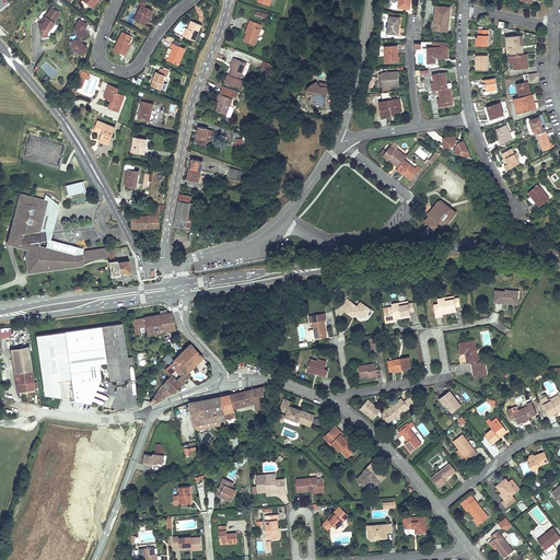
[(81,0),(80,2),(88,9),(94,1),(97,3),(100,0),(81,0)]
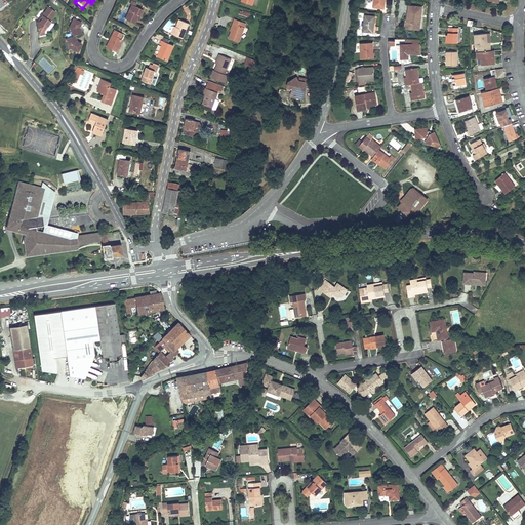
[(381,0),(370,0),(369,7),(380,9),(381,0)]
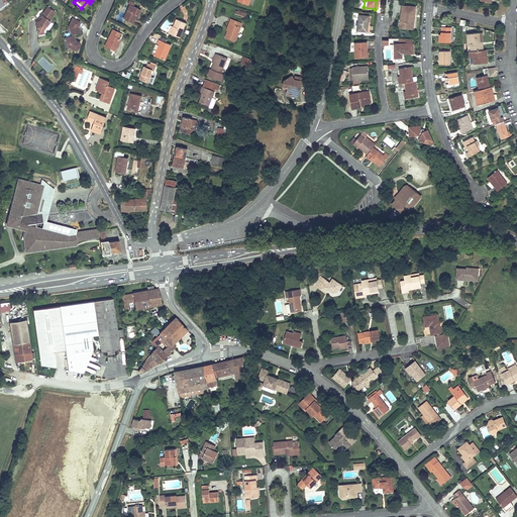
[(90,3),(87,1),(81,8),(84,10),(90,3)]
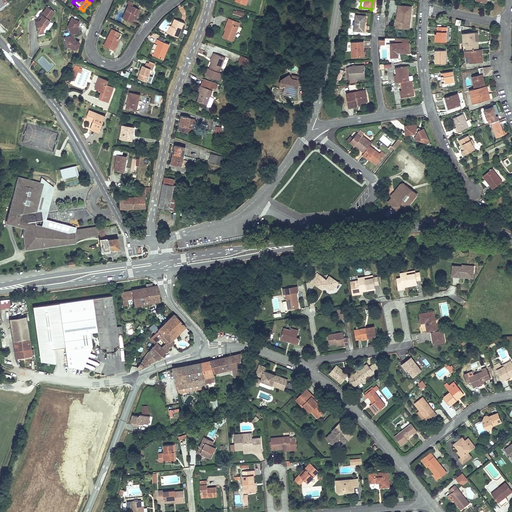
[(126,5),(119,19),(128,24),(131,17),(133,18),(137,10),(126,5)]
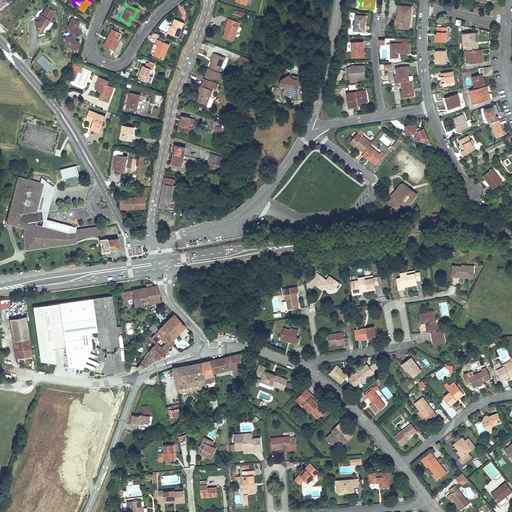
[(51,12),(46,7),(37,17),(38,18),(32,24),(33,31),(38,31),(37,28),(39,25),(41,25),(46,20),(45,19),(51,12)]
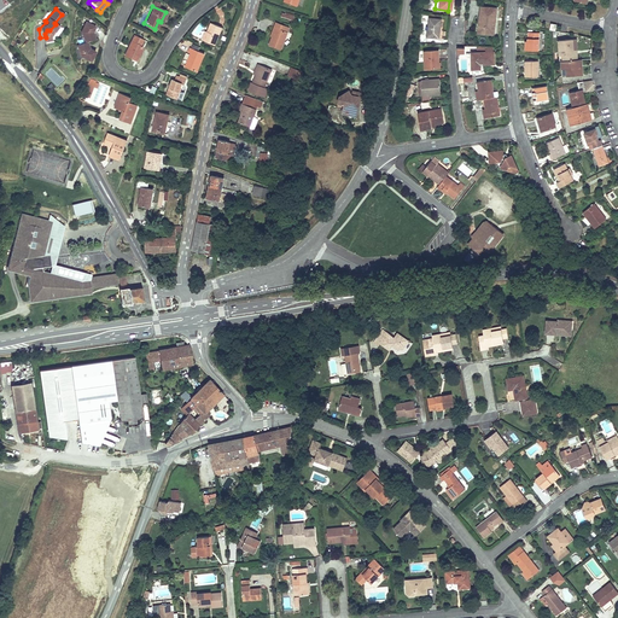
[(482,17),(481,35),(494,36),(495,10),(481,9),(479,17),(482,17)]
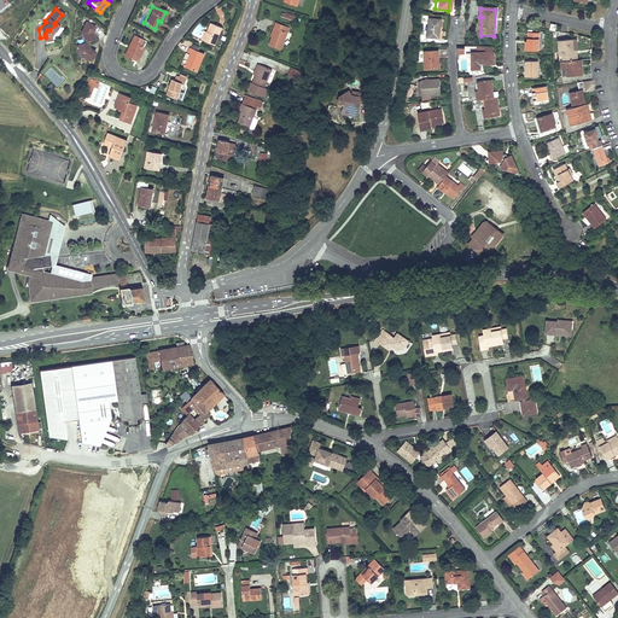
[(223,27),(209,21),(200,38),(216,45),(223,27)]
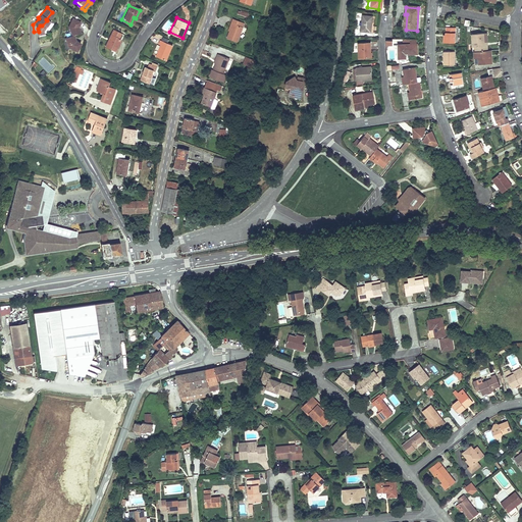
[(360,17),(359,34),(368,35),(369,18),(360,17)]
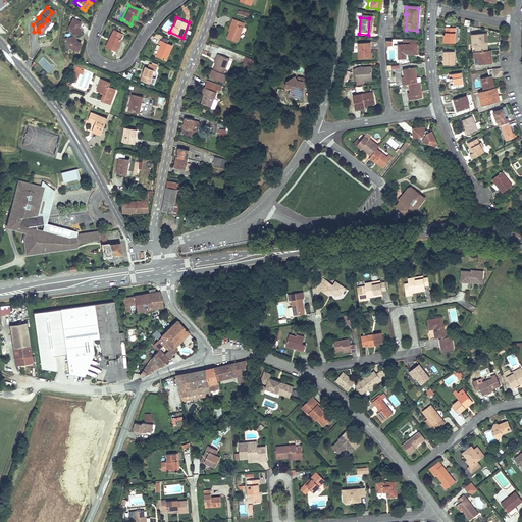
[(77,23),(70,19),(67,23),(68,27),(65,28),(68,37),(61,38),(64,47),(66,47),(67,49),(71,52),(76,45),(71,42),(71,40),(69,41),(68,36),(75,35),(73,31),(75,30),(75,28),(77,23)]
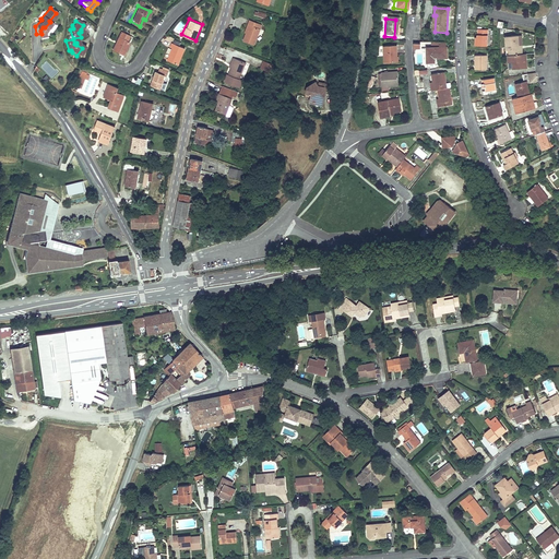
[(260,25),(248,21),(247,26),(248,26),(242,42),(253,46),(260,25)]
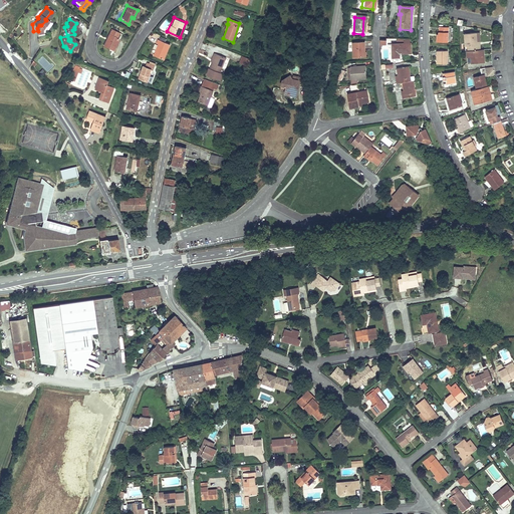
[(440,33),(440,43),(448,43),(448,27),(440,26),(440,33)]
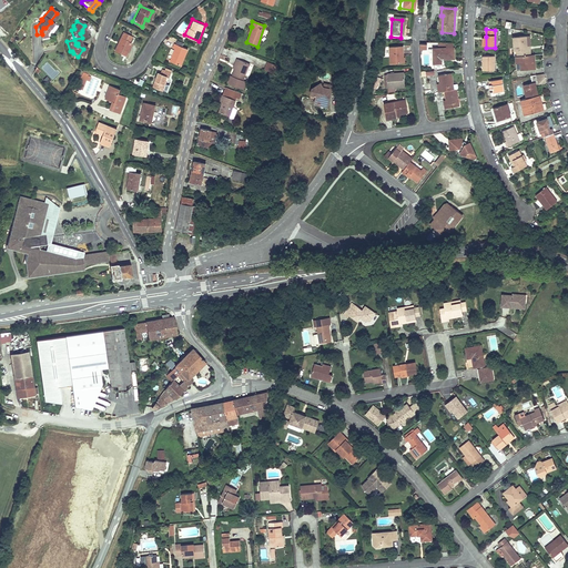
[(132,40),(122,34),(120,40),(130,46),(132,40)]
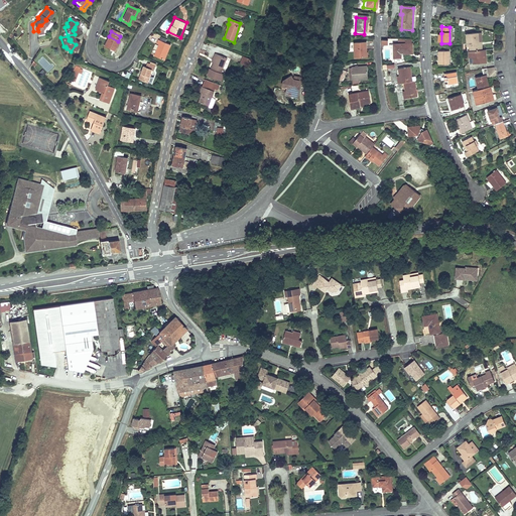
[(470,45),(470,50),(483,49),(483,42),(480,42),(479,34),(466,34),(467,45),(470,45)]
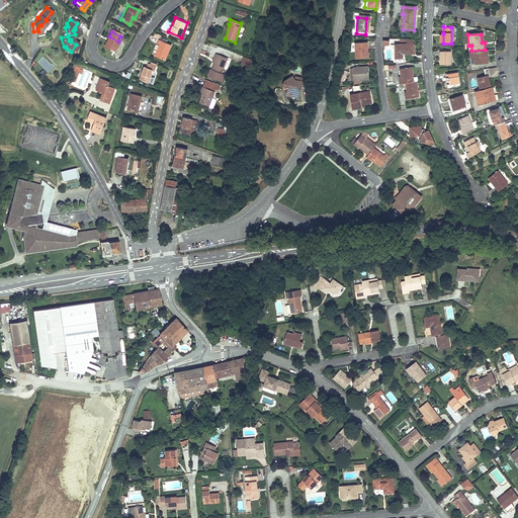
[(118,41),(109,36),(103,49),(112,54),(118,41)]
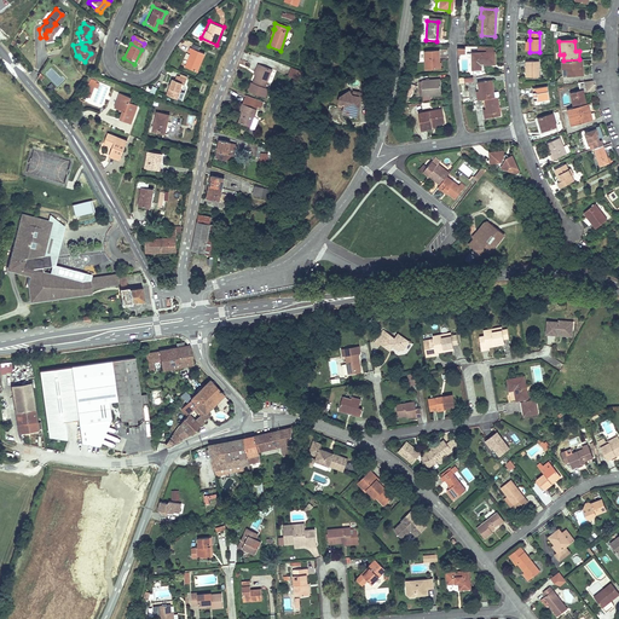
[(185,67),(197,71),(204,53),(190,47),(187,53),(190,53),(185,67)]
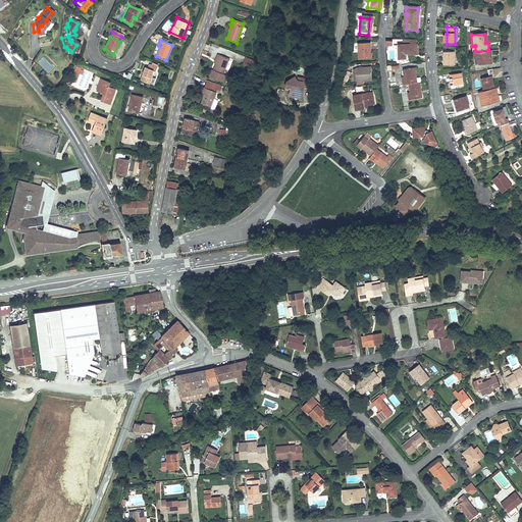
[(370,43),(358,43),(357,58),(370,58),(370,43)]
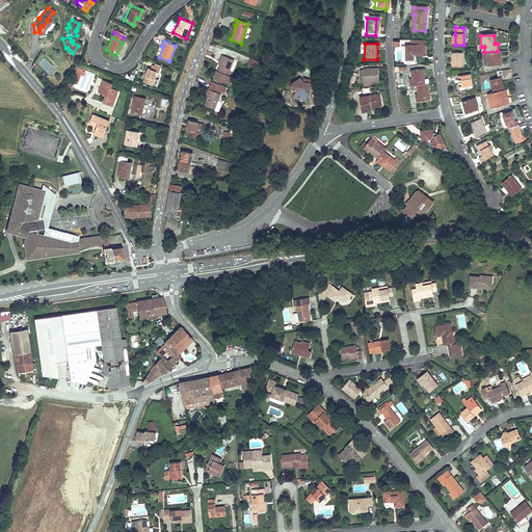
[(403,46),(404,60),(411,59),(411,56),(424,55),(424,45),(403,46)]
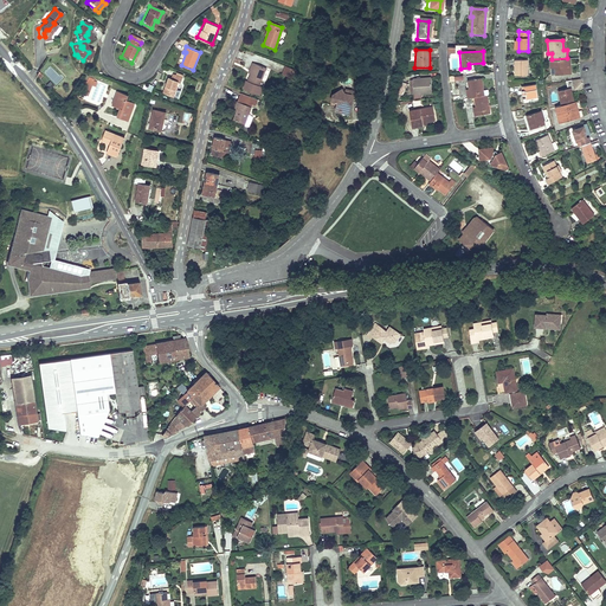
[(550,59),(552,68),(561,66),(561,75),(572,73),(571,58),(567,58),(552,59),(550,59)]
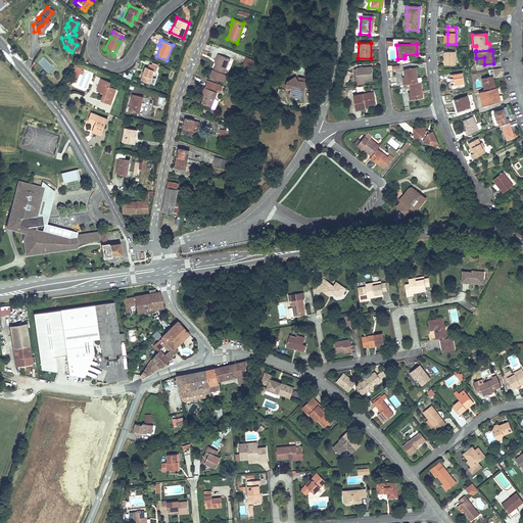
[(454,51),(443,52),(444,66),(455,65),(454,51)]
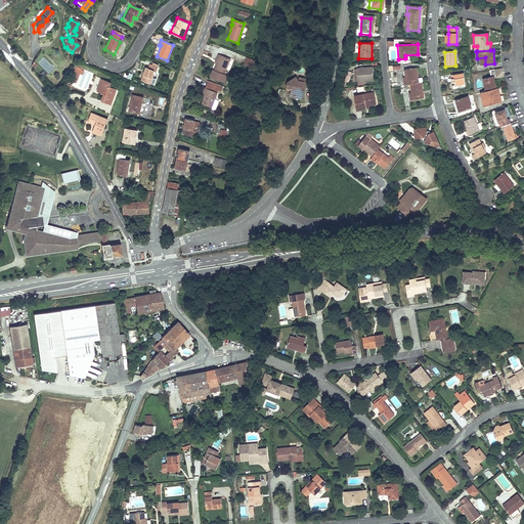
[(212,71),(210,76),(226,82),(228,77),(226,76),(232,59),(219,54),(217,59),(218,59),(215,71),(212,71)]
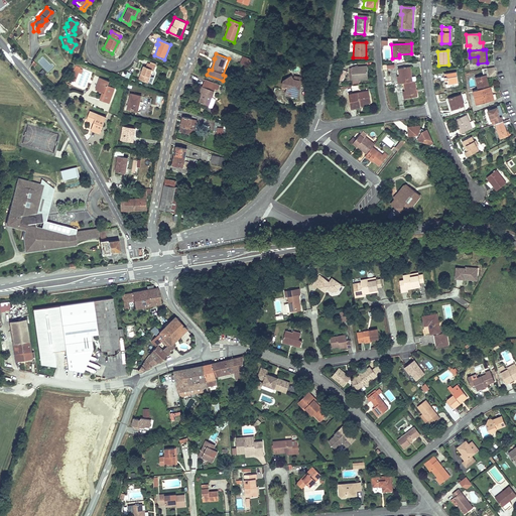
[(254,63),(246,59),(243,67),(251,71),(254,63)]
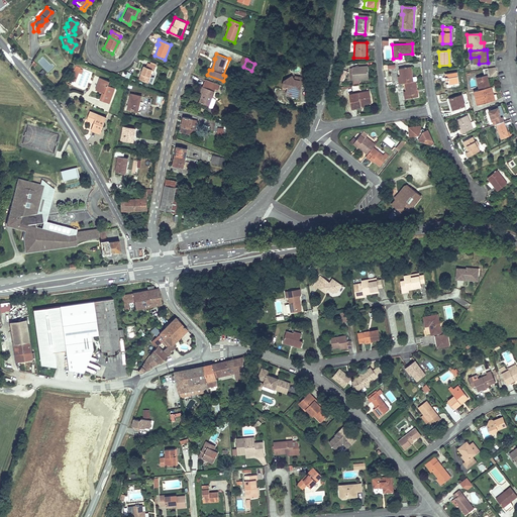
[(149,82),(151,74),(152,75),(156,66),(147,63),(146,66),(144,66),(139,78),(149,82)]
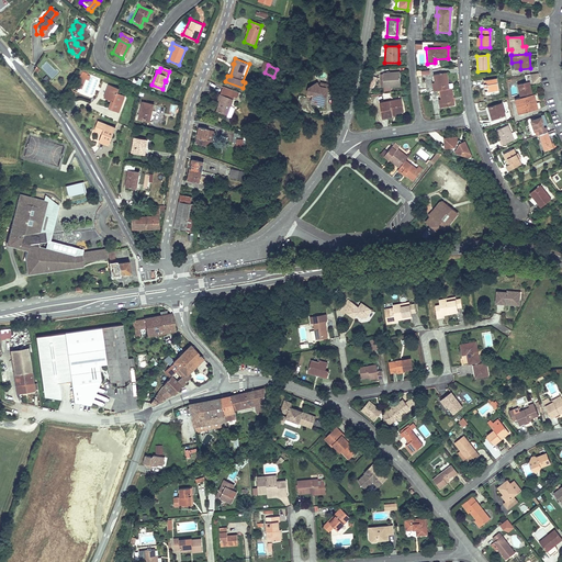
[(381,85),(381,90),(389,90),(389,86),(397,86),(397,72),(381,72),(381,74),(381,85)]
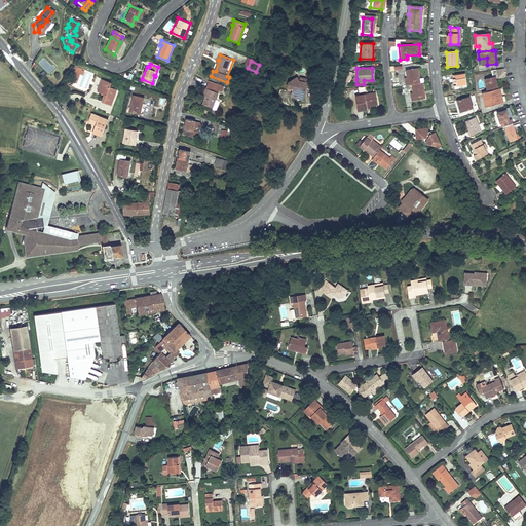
[(77,71),(72,69),(67,81),(73,83),(77,74),(80,75),(81,72),(77,71)]
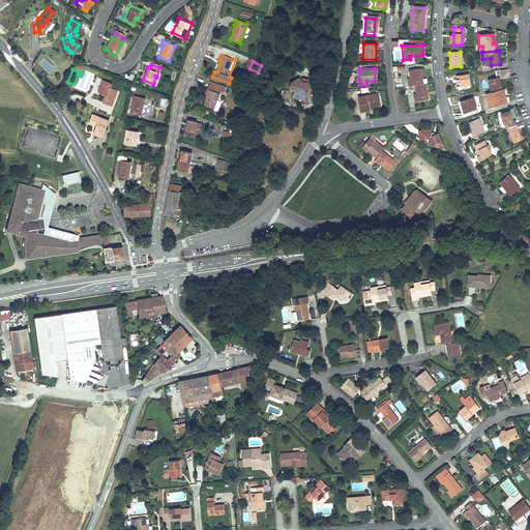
[(408,87),(414,86),(423,84),(420,69),(410,71),(411,78),(407,79),(408,87)]
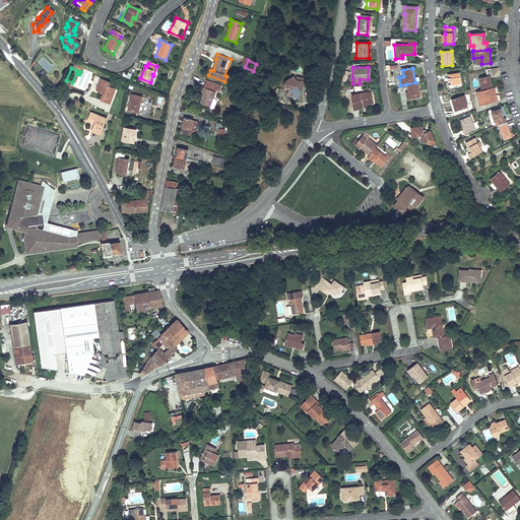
[(494,77),(500,77),(500,68),(485,68),(485,75),(494,75),(494,77)]
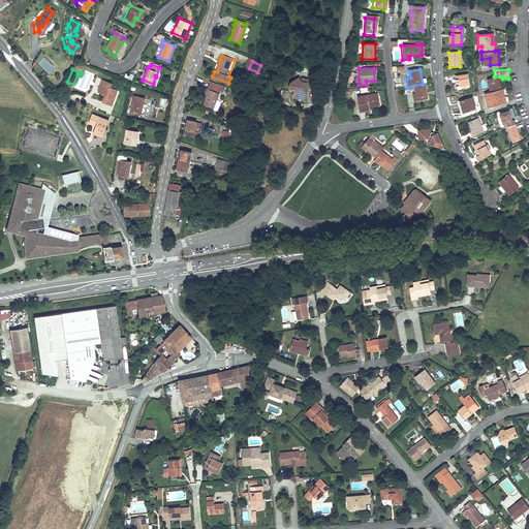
[(467,73),(453,78),(457,92),(470,88),(467,73)]
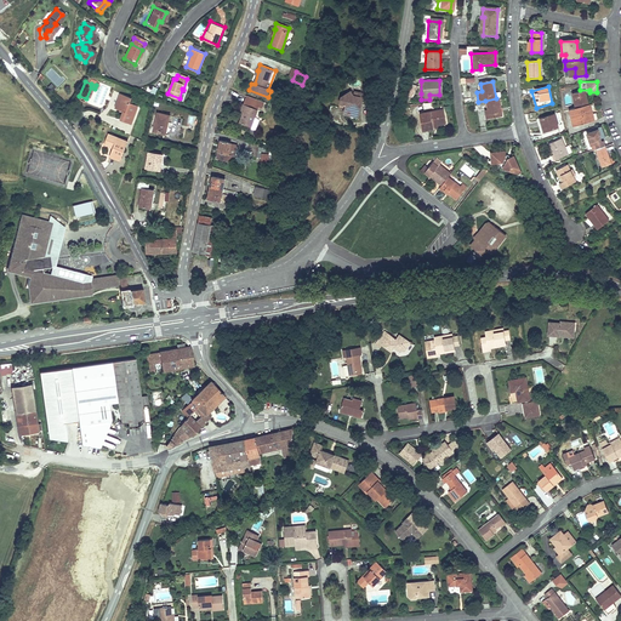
[(359,90),(353,90),(351,96),(345,93),(343,100),(349,101),(347,107),(346,112),(362,117),(364,110),(362,109),(362,107),(360,106),(362,102),(363,101),(366,101),(368,96),(358,93),(359,90)]
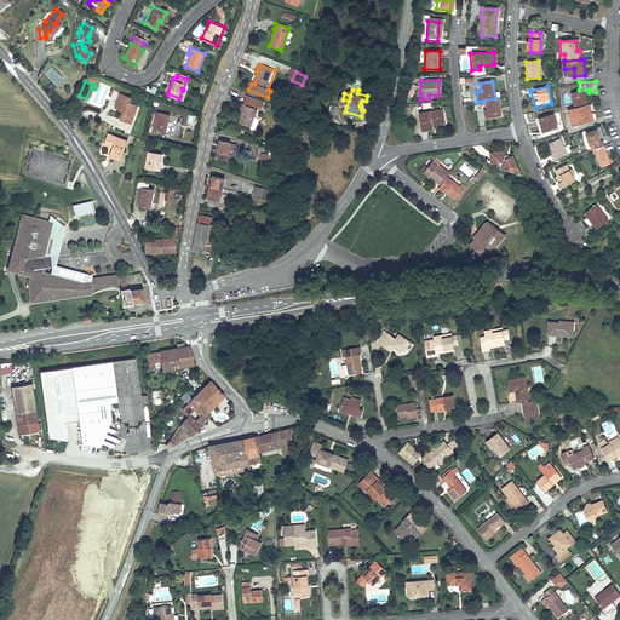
[(575,107),(586,104),(583,91),(577,93),(572,93),(575,107)]
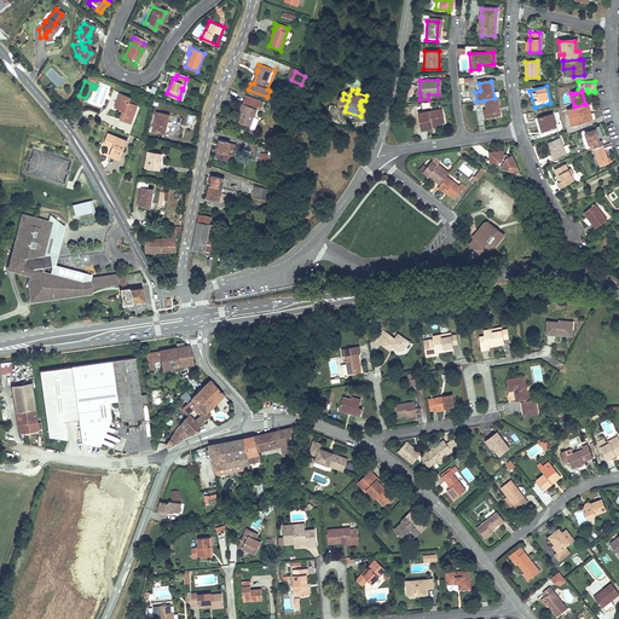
[(131,97),(119,93),(114,108),(122,110),(119,119),(131,123),(138,105),(129,102),(131,97)]
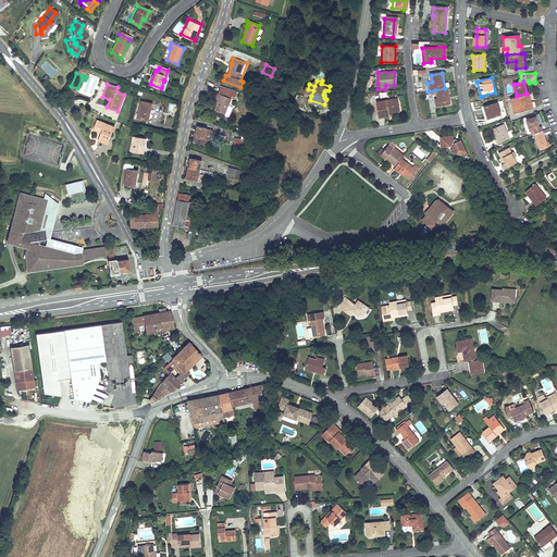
[(237,93),(221,86),(215,98),(219,99),(214,111),(226,115),(227,112),(234,97),(236,97),(237,93)]
